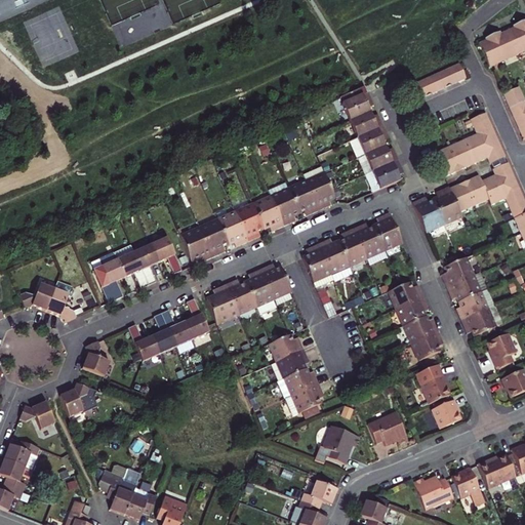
[(524,22),(513,28),(513,29),(500,35),(500,33),(485,40),(485,41),(479,44),(489,68),(524,51),(524,22)]
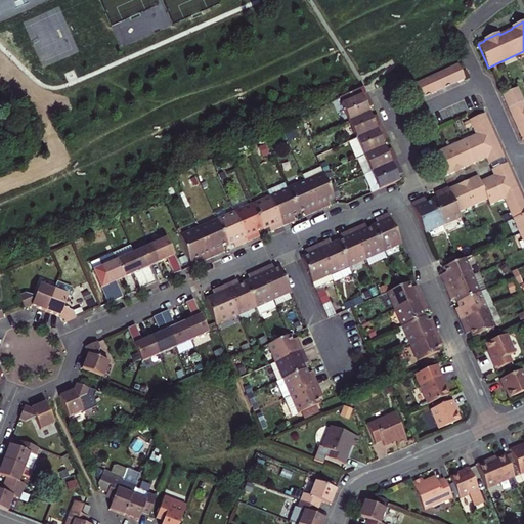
[(411,103),(431,94),(465,79),(457,64),(444,71),(404,89),(411,103)]
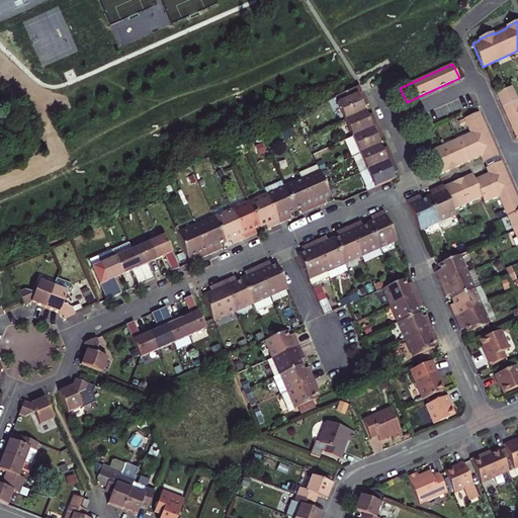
[(517,101),(512,87),(496,94),(516,139),(517,137),(517,101)]
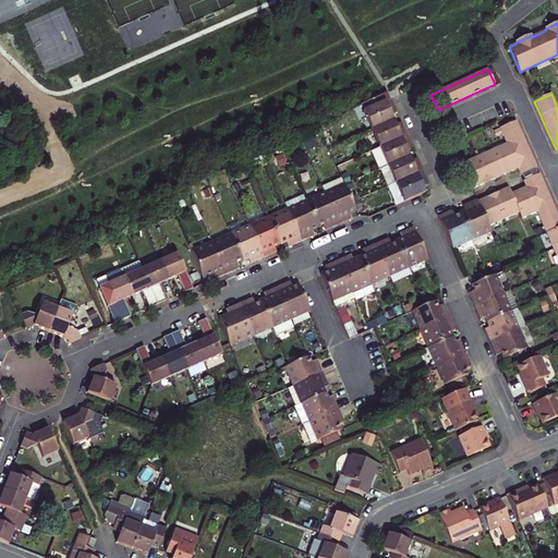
[(372,130),(392,120),(391,116),(393,114),(397,113),(391,99),(356,114),(364,133),(372,130)]
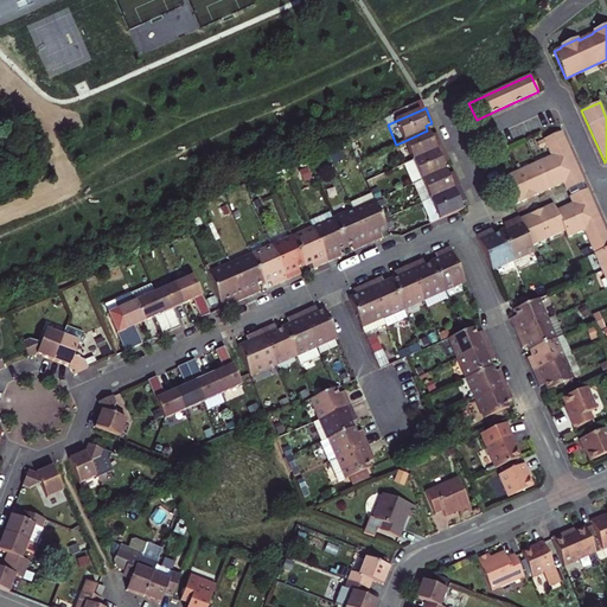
[(429,136),(427,131),(404,141),(413,160),(442,148),(440,141),(436,134),(429,136)]
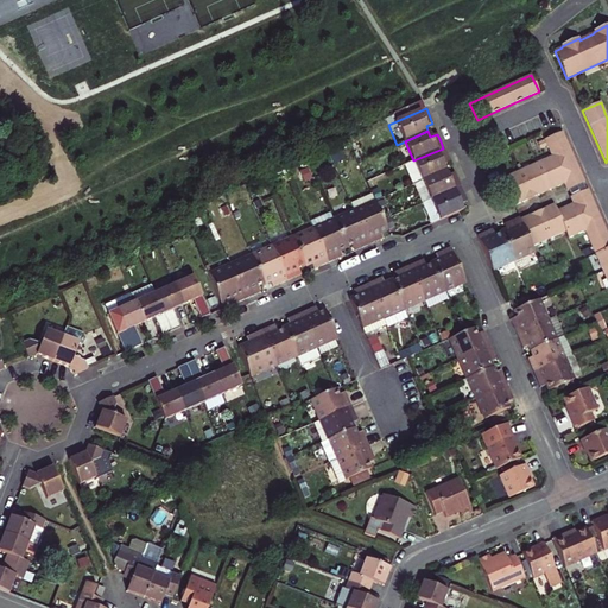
[(502,178),(514,206),(563,184),(565,190),(569,189),(582,183),(584,182),(563,132),(544,140),(551,157),(502,178)]
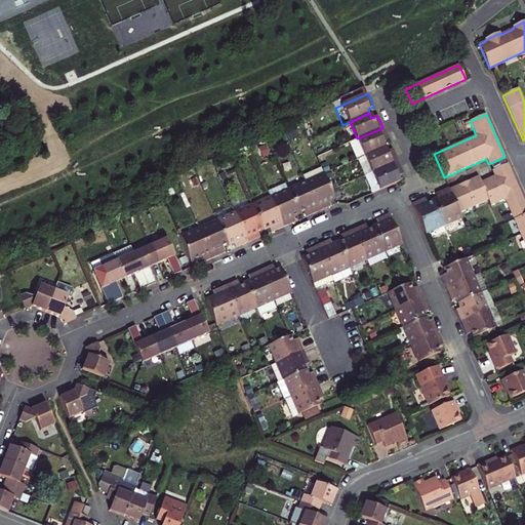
[(382,128),(357,138),(365,156),(385,147),(382,143),(389,140),(386,134),(382,128)]
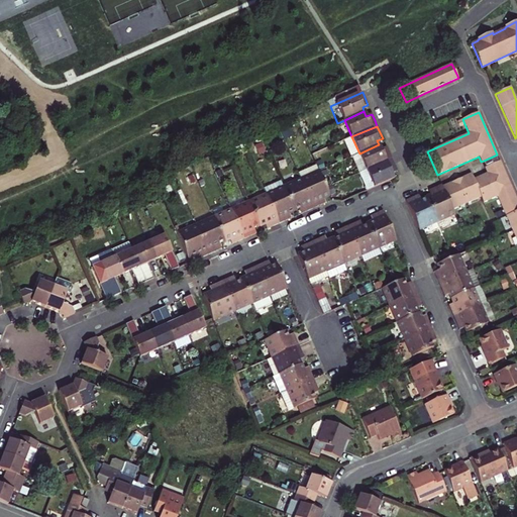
[(352,157),(359,153),(351,136),(345,139),(352,157)]
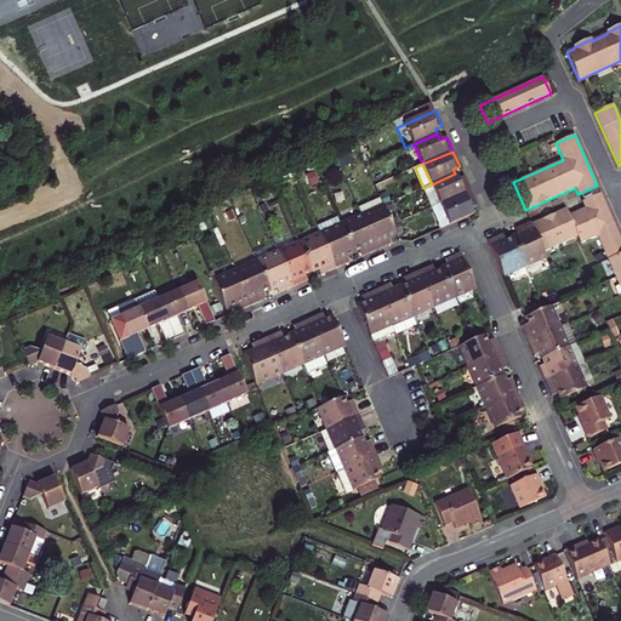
[(457,180),(455,174),(432,184),(440,204),(462,194),(471,191),(467,184),(465,177),(457,180)]
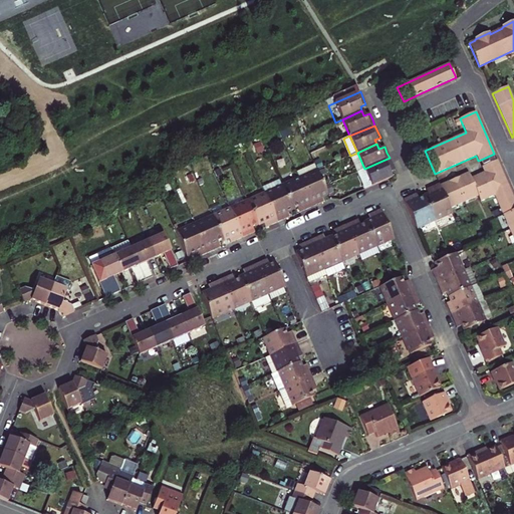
[(357,172),(364,169),(357,153),(350,156),(357,172)]
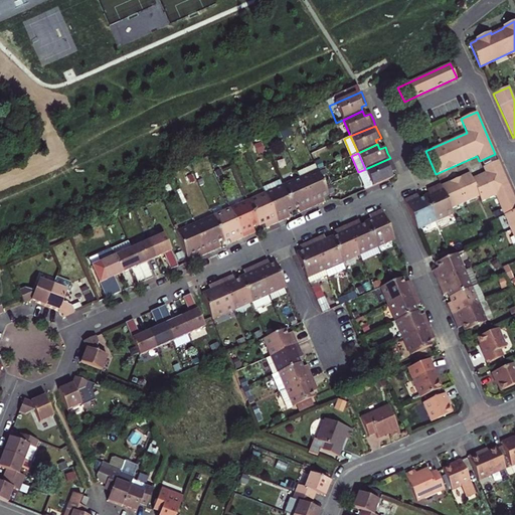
[(485,167),(497,162),(495,158),(493,155),(482,160),(483,164),(485,167)]
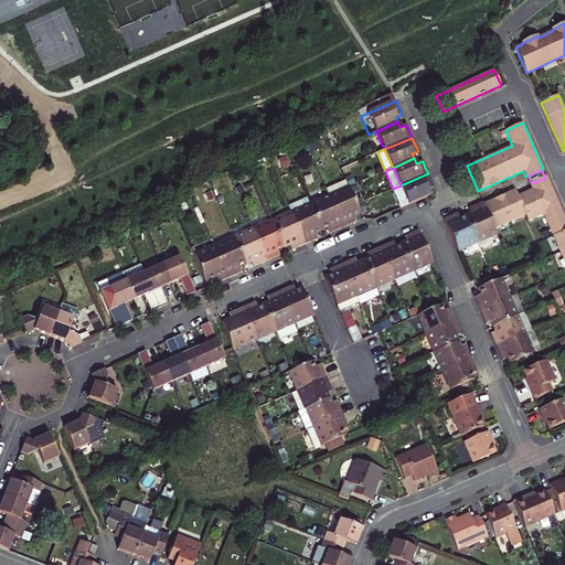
[(401,185),(408,205),(430,195),(428,191),(434,188),(432,181),(428,173),(420,177),(401,185)]
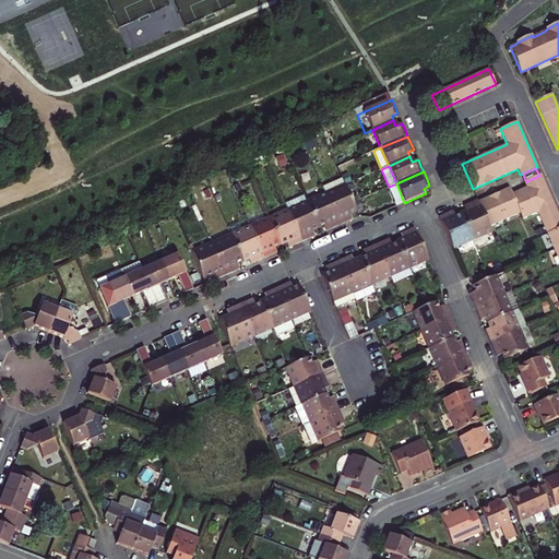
[(478,202),(489,227),(520,213),(522,219),(537,213),(547,234),(558,260),(558,217),(540,175),(539,176),(526,181),(524,182),(526,188),(512,194),(510,189),(478,202)]
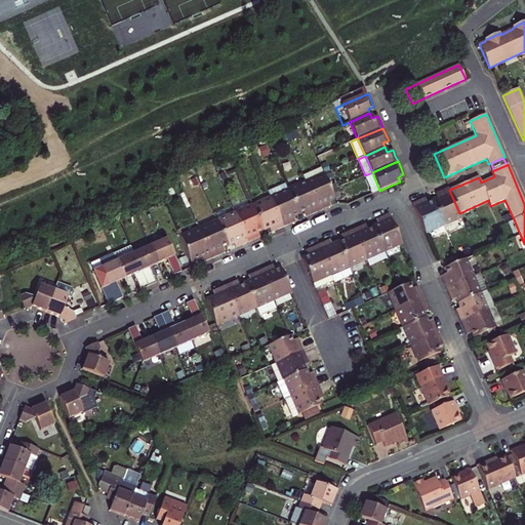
[(303,176),(306,182),(324,173),(321,168),(303,176)]
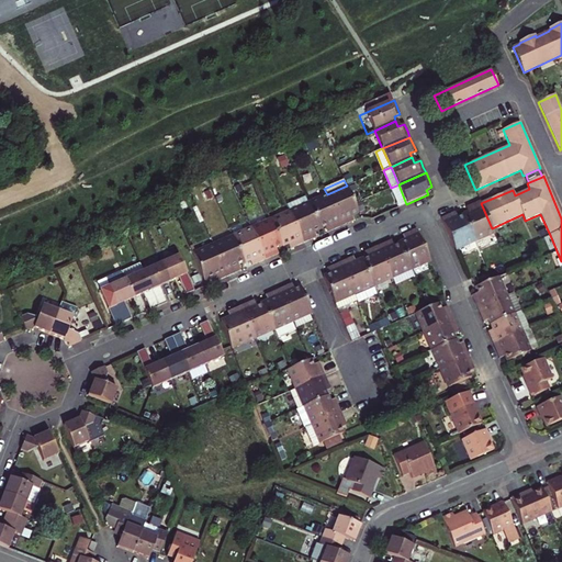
[(400,206),(406,204),(398,184),(391,188),(400,206)]
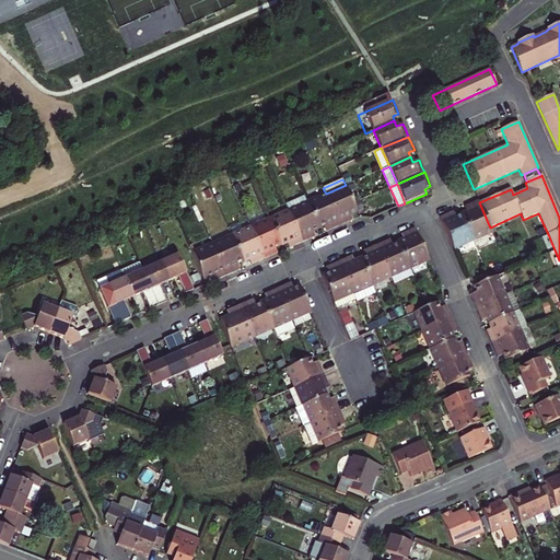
[(353,203),(348,191),(346,185),(326,194),(340,225),(347,223),(352,220),(350,214),(357,212),(353,203)]
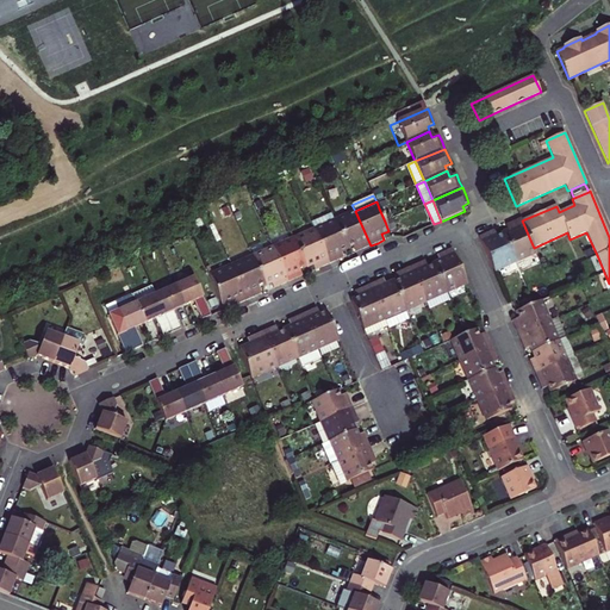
[(363,249),(371,246),(355,211),(334,219),(347,249),(354,247),(356,253),(363,249)]
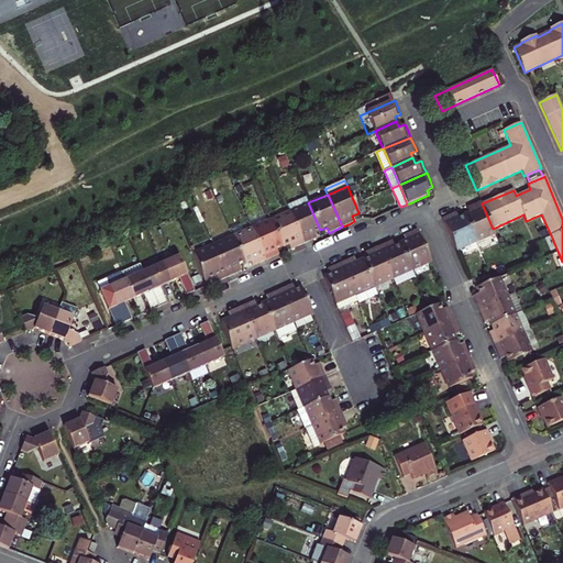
[(289,211),(308,202),(306,197),(287,205),(289,211)]
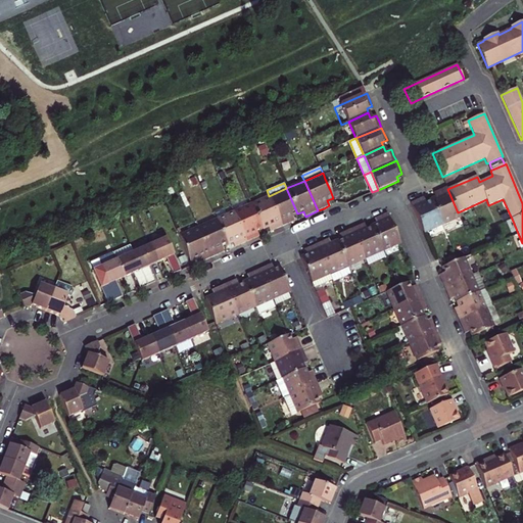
[(447,189),(447,187),(440,190),(434,193),(436,198),(431,200),(445,234),(464,226),(458,212),(447,189)]
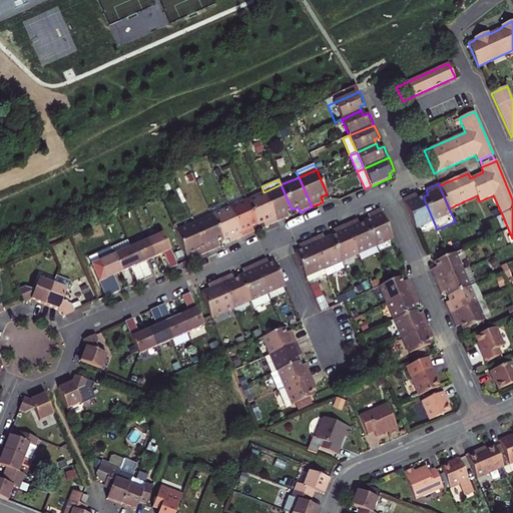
[(292,209),(281,184),(264,192),(277,221),(283,219),(289,216),(287,212),(292,209)]
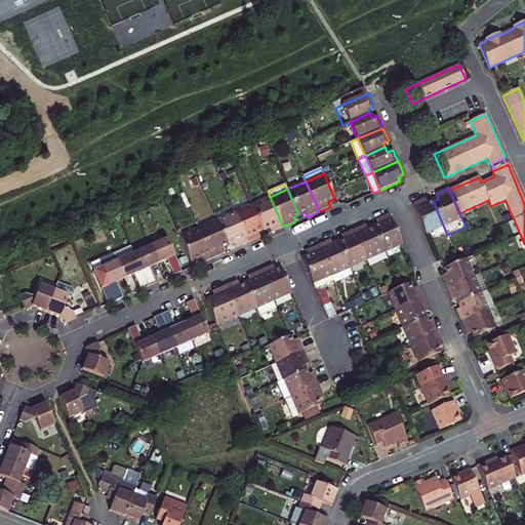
[(277,230),(283,227),(270,197),(252,204),(264,230),(269,228),(271,233),(277,230)]
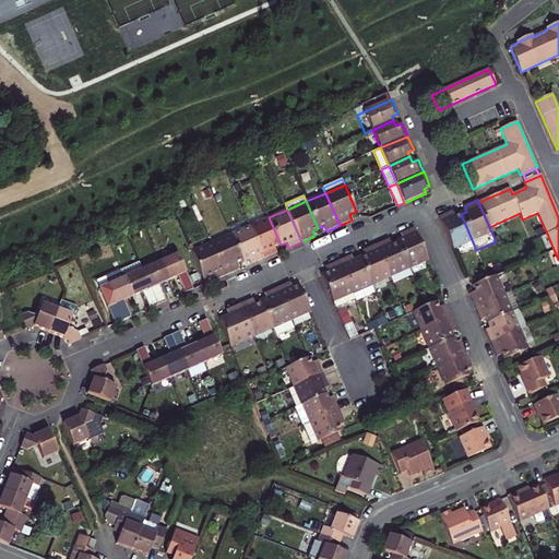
[(476,250),(461,214),(454,216),(452,212),(445,214),(439,217),(456,258),(476,250)]
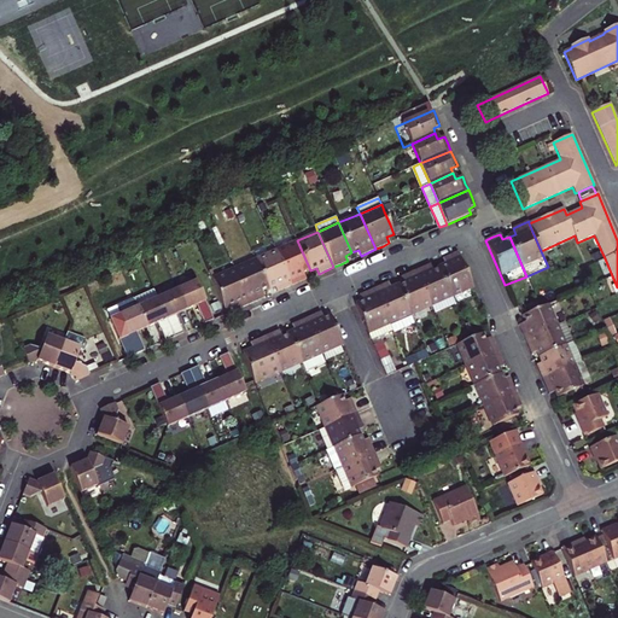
[(303,274),(310,270),(297,240),(275,250),(292,286),(299,283),(307,279),(303,274)]
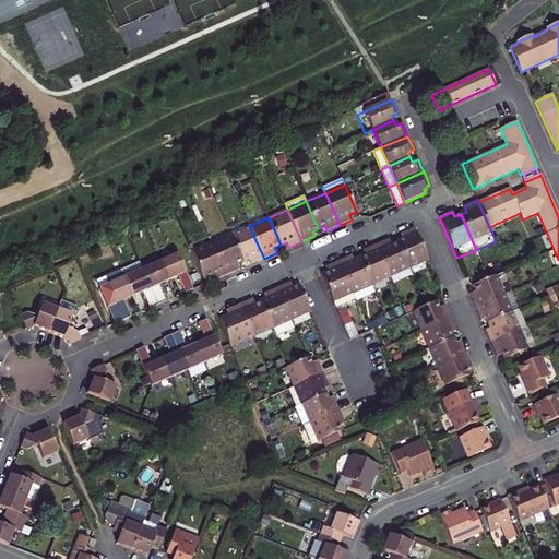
[(258,261),(264,259),(249,226),(230,234),(242,261),(249,259),(251,264),(258,261)]
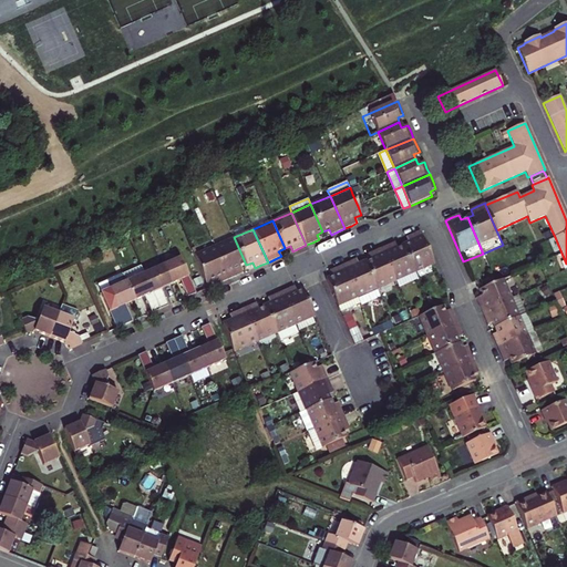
[(402,246),(414,274),(434,265),(420,232),(413,235),(406,237),(409,243),(402,246)]
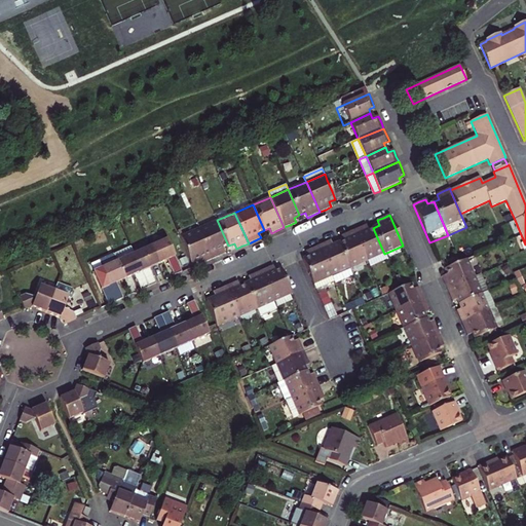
[(228,246),(217,220),(199,228),(213,259),(219,256),(225,254),(223,249),(228,246)]
